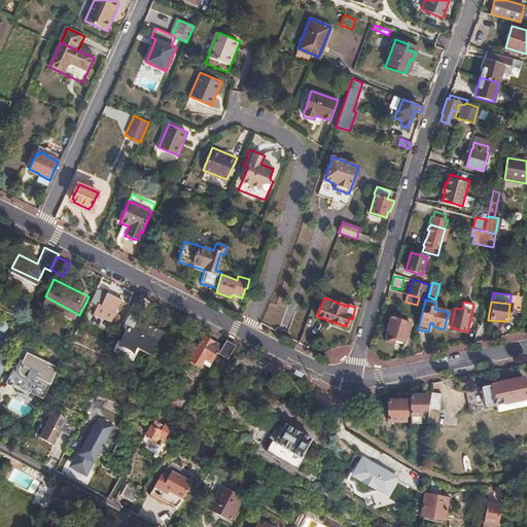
[(120,339),(149,353),(161,331),(137,319),(142,309),(133,304),(124,322),(129,324),(120,339)]
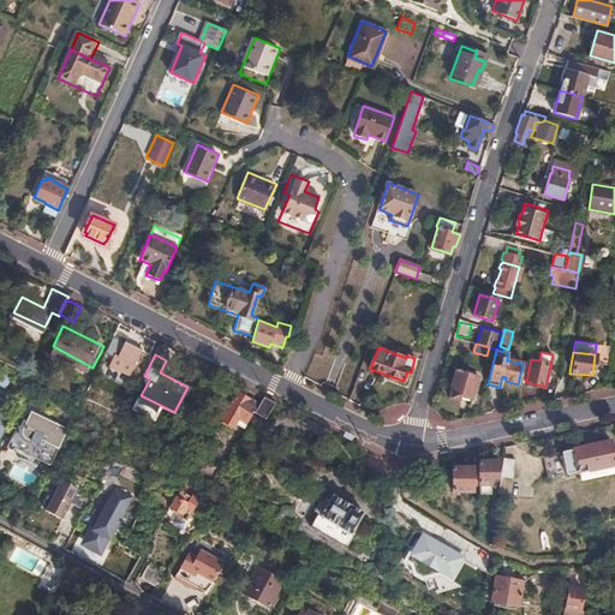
[(465,372),(458,370),(448,399),(460,402),(463,396),(472,400),(479,377),(473,376),(475,371),(466,369),(465,372)]
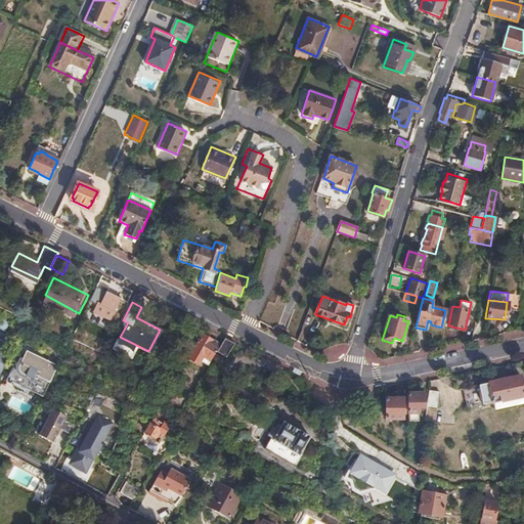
[(203,354),(211,359),(216,351),(220,344),(203,333),(188,357),(197,362),(198,360),(199,360),(203,354)]
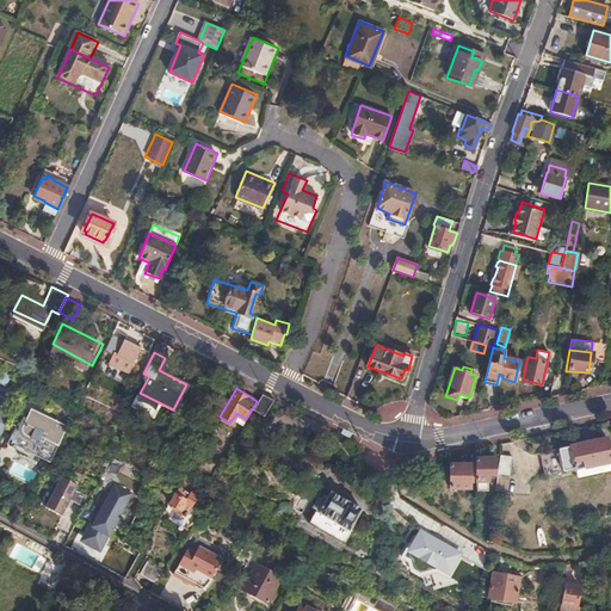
[(263,415),(272,399),(261,394),(257,401),(252,409),(263,415)]
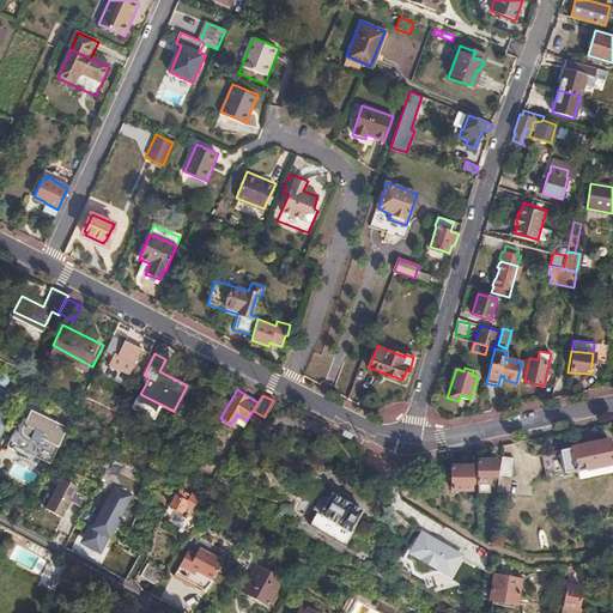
[(0,436),(10,416),(0,410),(0,436)]
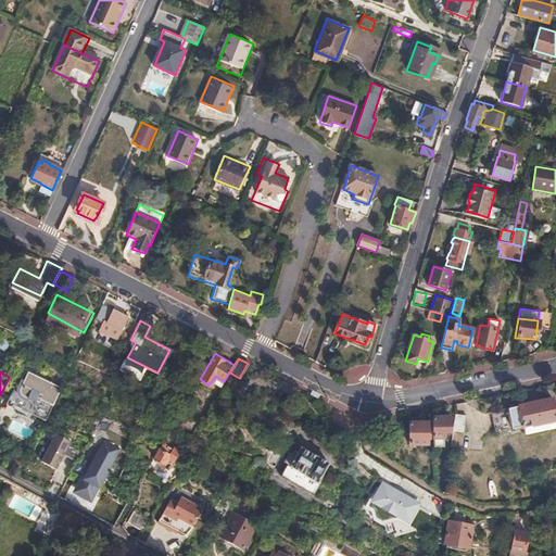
[(45,420),(61,387),(28,371),(25,380),(21,379),(14,393),(12,392),(9,397),(7,403),(7,404),(8,405),(8,406),(9,406),(10,406),(11,406),(12,406),(13,405),(13,404),(45,420)]
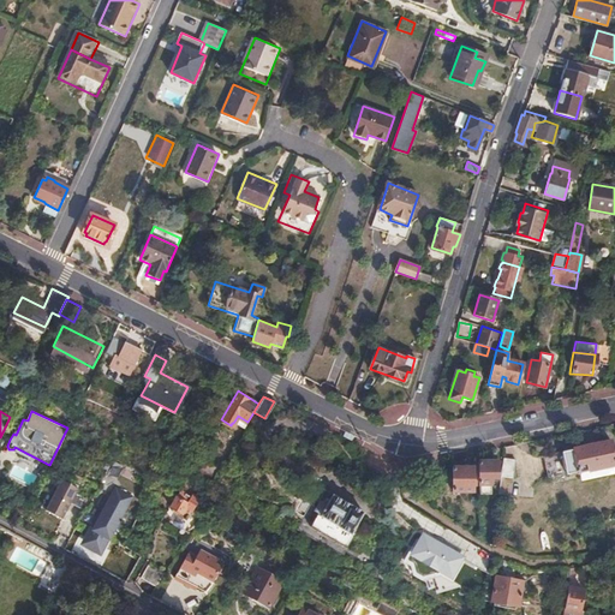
[(575,471),(577,472),(614,465),(609,440),(573,448),(562,451),(566,472),(575,471)]
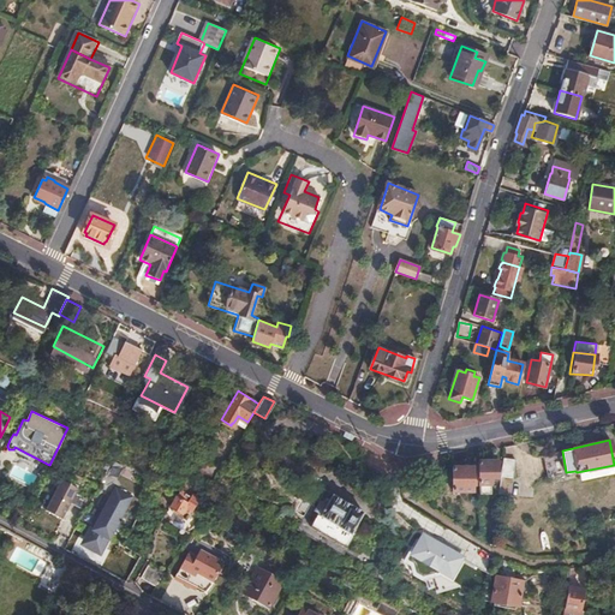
[(543,457),(548,479),(563,476),(559,453),(543,457)]
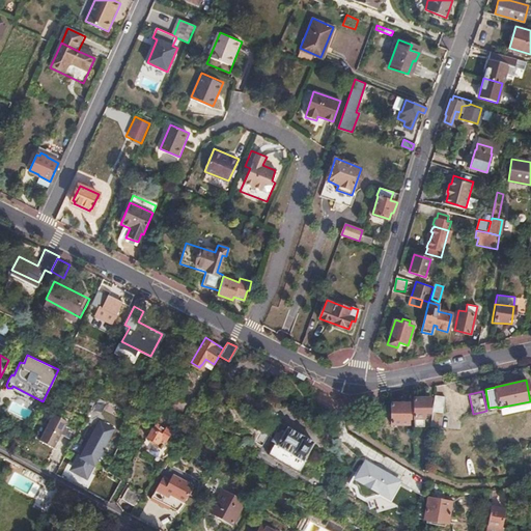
[(434,395),(431,411),(442,412),(444,396),(434,395)]
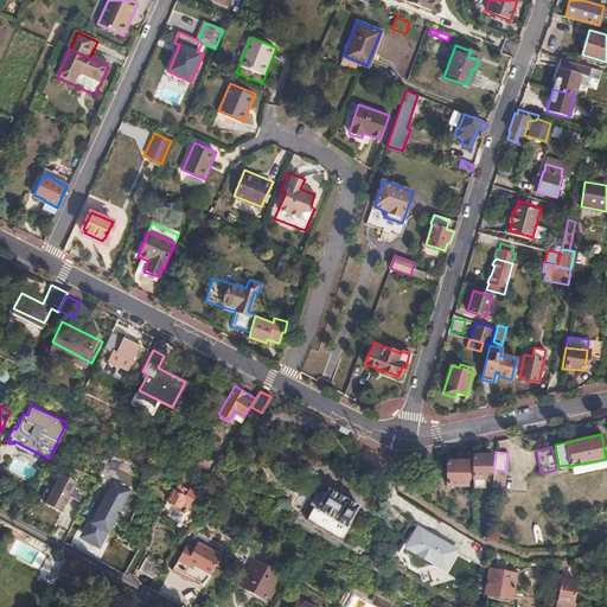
[(473,477),(474,478),(484,478),(484,471),(491,471),(491,454),(472,454),(472,457),(473,472),(473,477)]
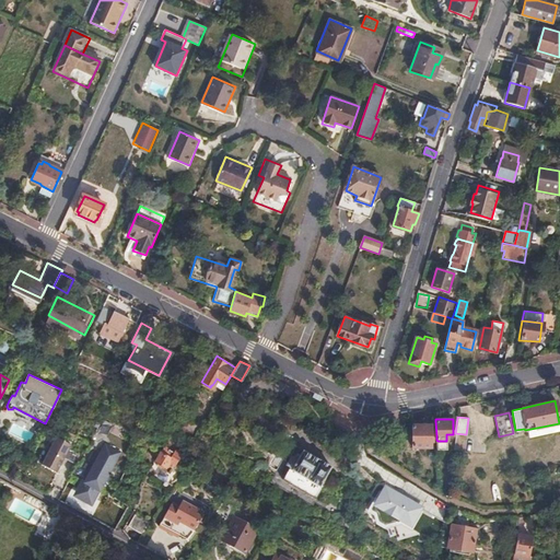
[(430,435),(436,435),(435,421),(430,422),(430,424),(412,424),(412,446),(430,446),(430,435)]
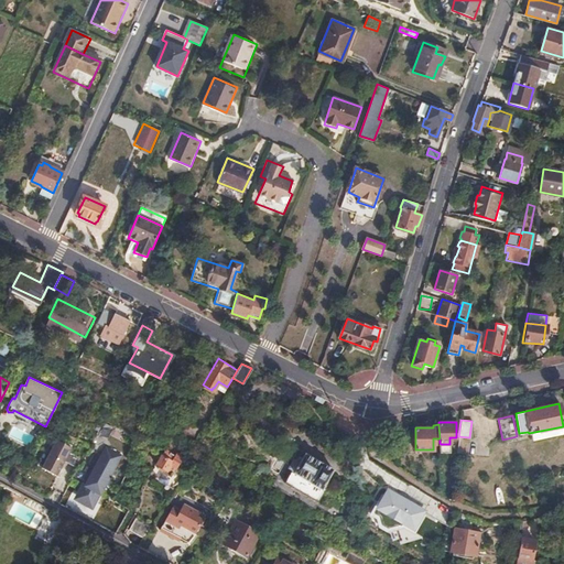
[(13,425),(8,436),(29,447),(34,436),(13,425)]
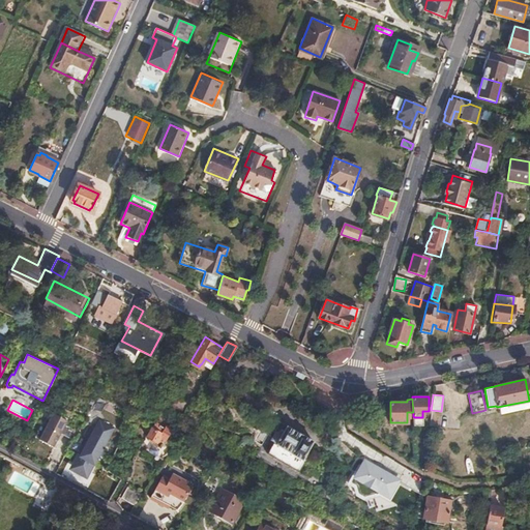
[(51,417),(47,415),(41,423),(47,425),(39,440),(52,447),(60,433),(72,440),(77,432),(64,424),(66,421),(53,414),(51,417)]
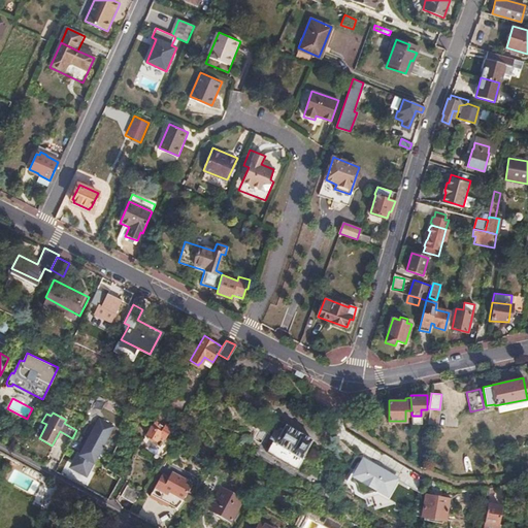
[(157,417),(146,434),(156,440),(159,435),(164,439),(171,427),(163,422),(163,420),(157,417)]
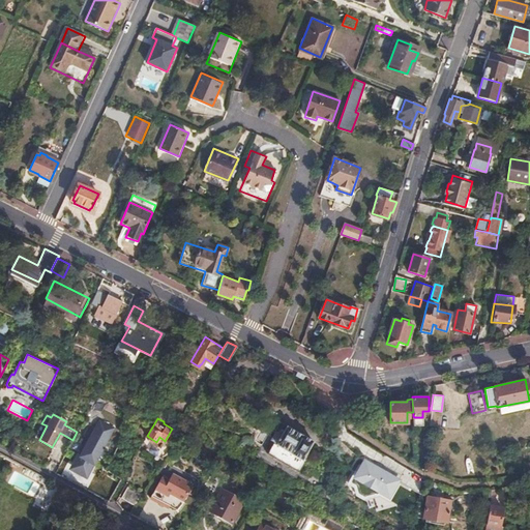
[(91,425),(85,437),(88,438),(70,470),(88,479),(95,466),(97,467),(117,430),(101,420),(99,423),(91,425)]
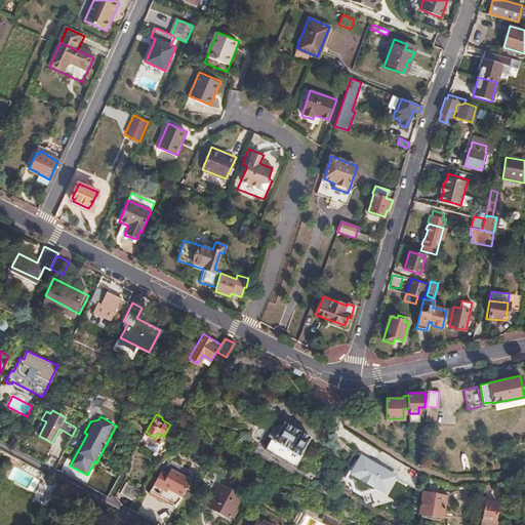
[(264,450),(295,468),(301,456),(298,455),(310,437),(284,422),(283,422),(277,419),(271,429),(277,433),(273,440),(271,439),(264,450)]
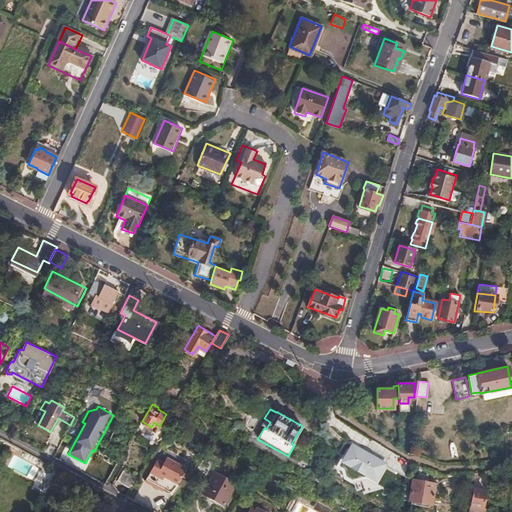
[(388,464),(352,443),(342,461),(378,482),(388,464)]
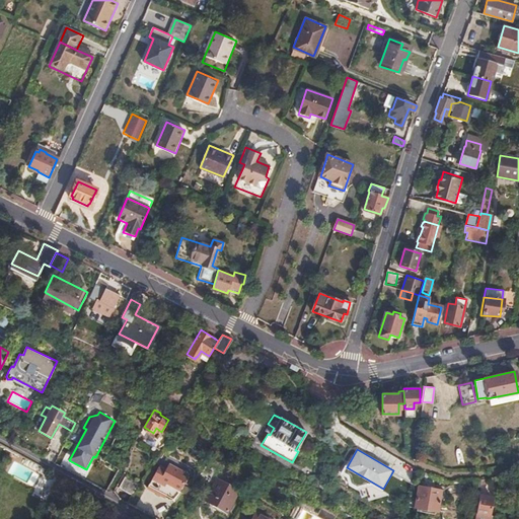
[(166,467),(163,473),(156,469),(149,484),(156,489),(158,485),(169,491),(164,500),(171,504),(177,495),(187,478),(166,467)]
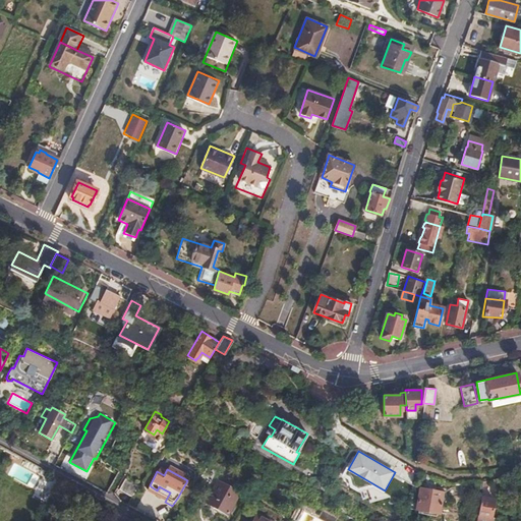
[(118,489),(126,494),(133,480),(126,476),(118,489)]
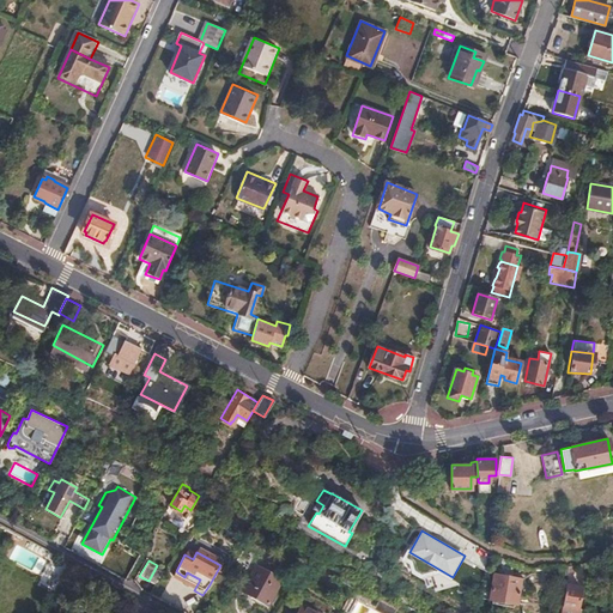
[(149,581),(156,584),(164,570),(157,565),(149,581)]
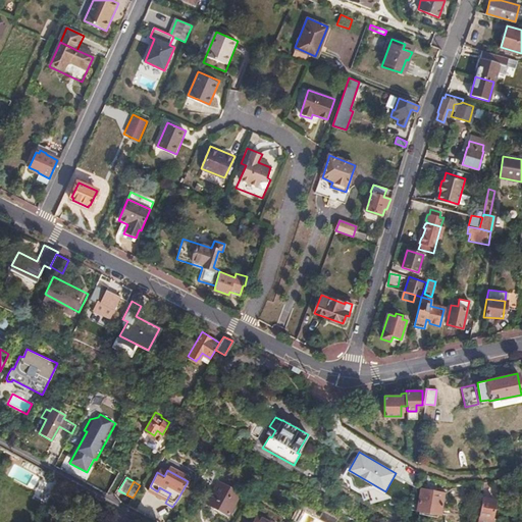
[(241,492),(218,481),(207,504),(228,515),(241,492)]
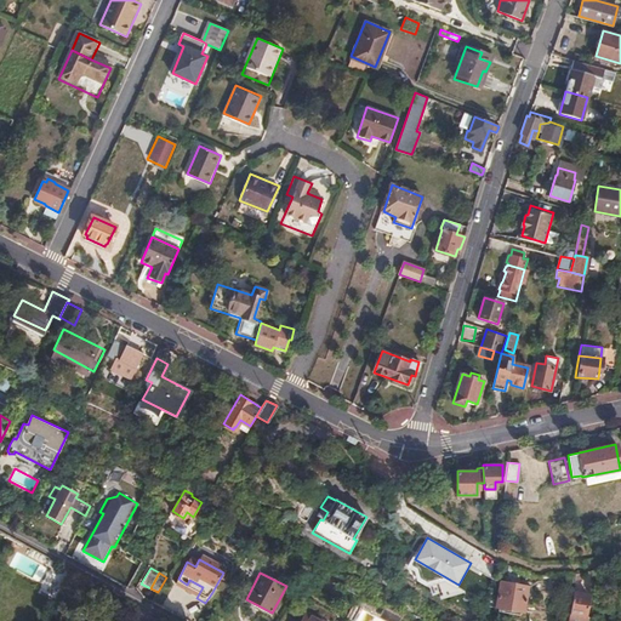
[(527,586),(500,582),(495,608),(523,611),(527,586)]
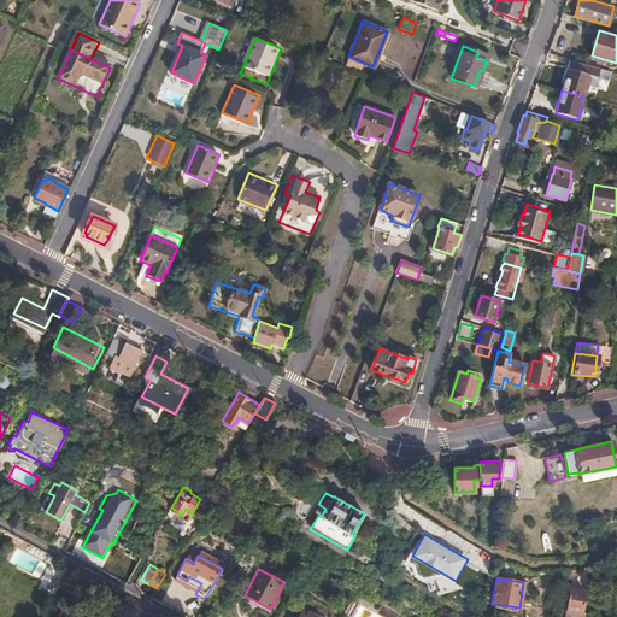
[(579,616),(583,592),(568,588),(562,616),(579,616)]
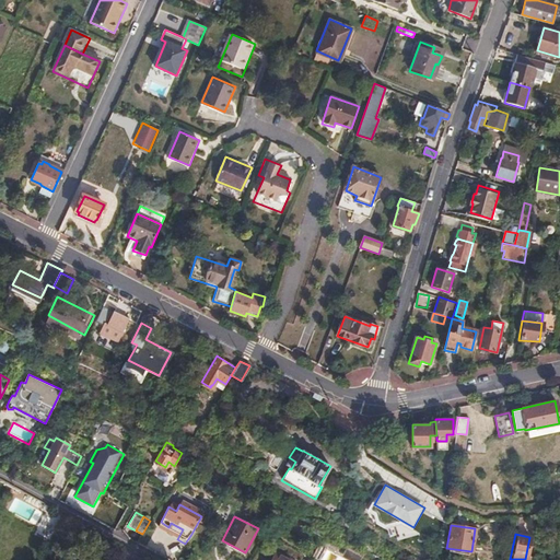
[(358,559),(360,558),(346,550),(342,557),(327,548),(321,559),(358,559)]
